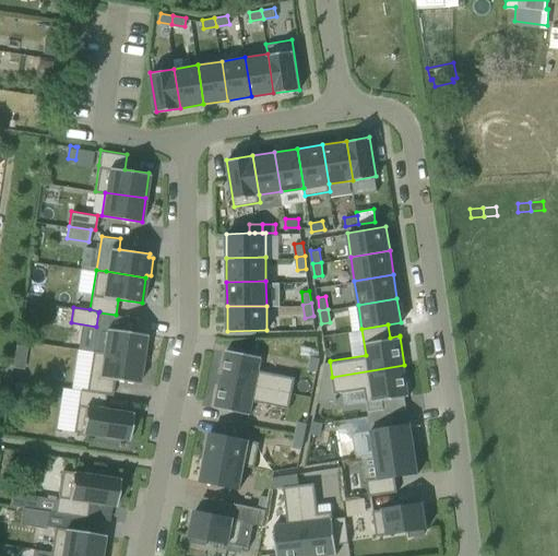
[(103,351),(143,357),(146,334),(107,328),(103,351)]
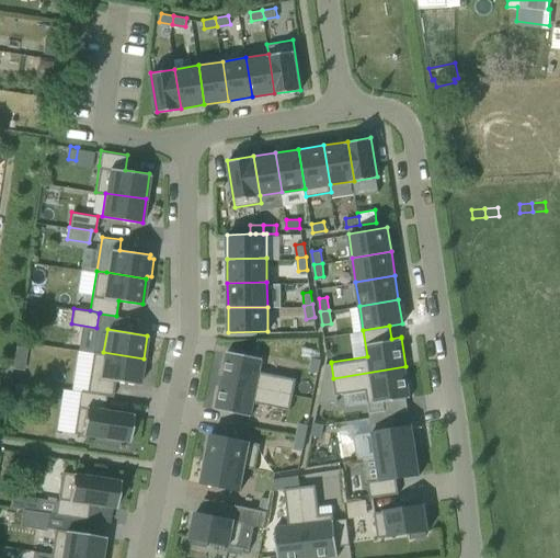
[(16,342),(14,353),(25,354),(27,343),(16,342)]
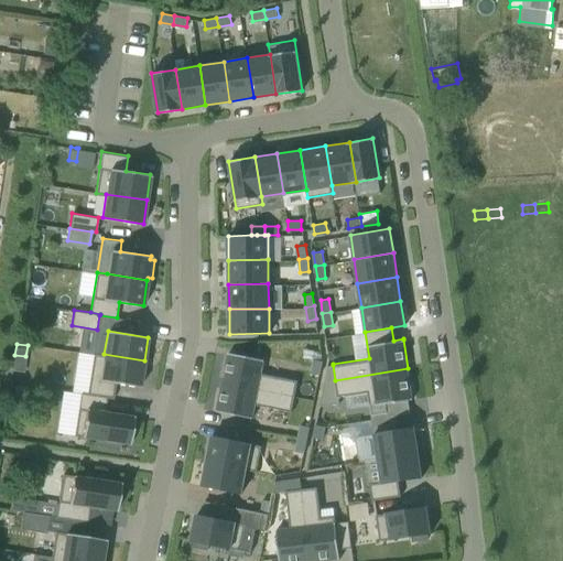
[(223,381),(294,395),(298,379),(261,373),(263,358),(228,352),(223,381)]
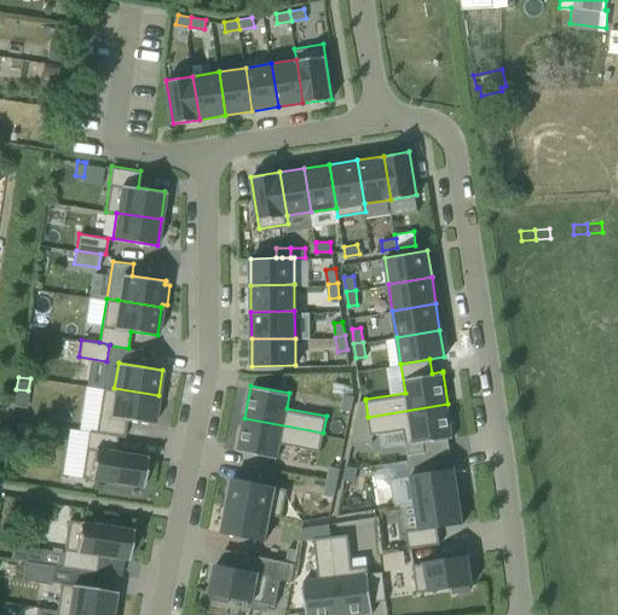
[(159,395),(114,388),(103,387),(96,430),(117,434),(125,435),(127,419),(154,423),(159,395)]
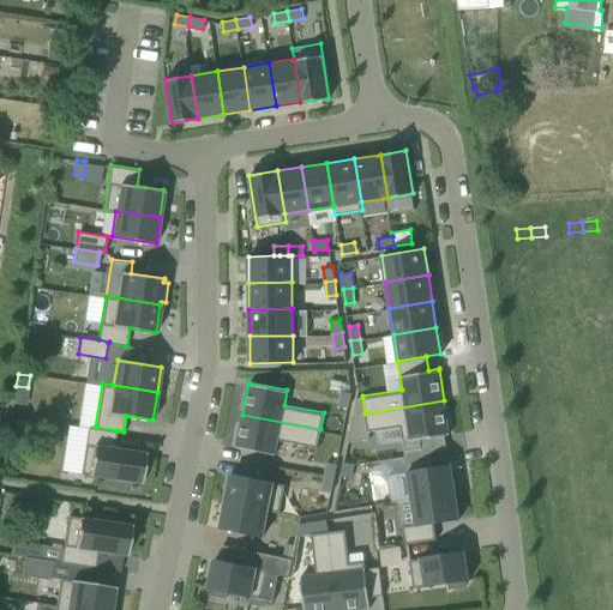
[(350,391),(341,390),(338,404),(348,405),(350,391)]
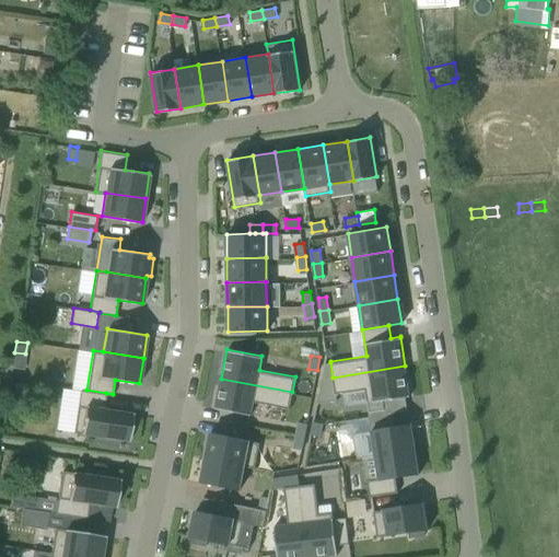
[(405,366),(333,378),(335,393),(365,389),(368,402),(409,395),(405,366)]
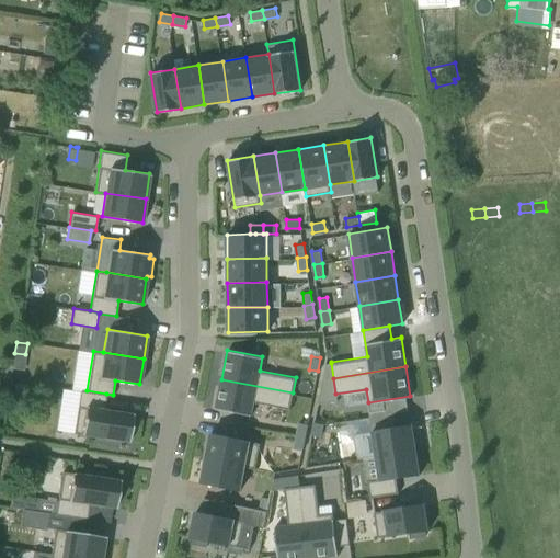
[(216,408),(251,416),(253,401),(290,409),(293,393),(221,379),(216,408)]
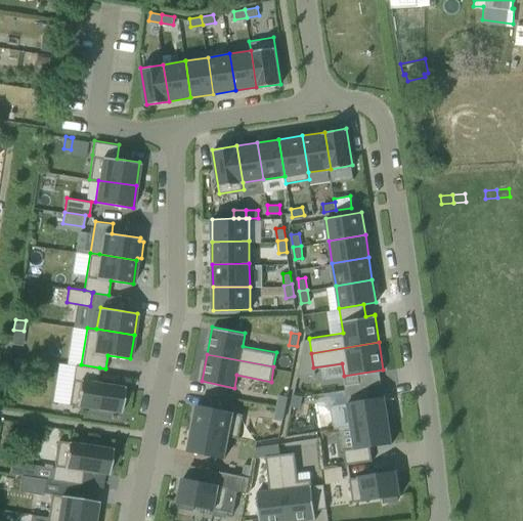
[(14,357),(12,368),(18,370),(24,365),(25,359),(14,357)]
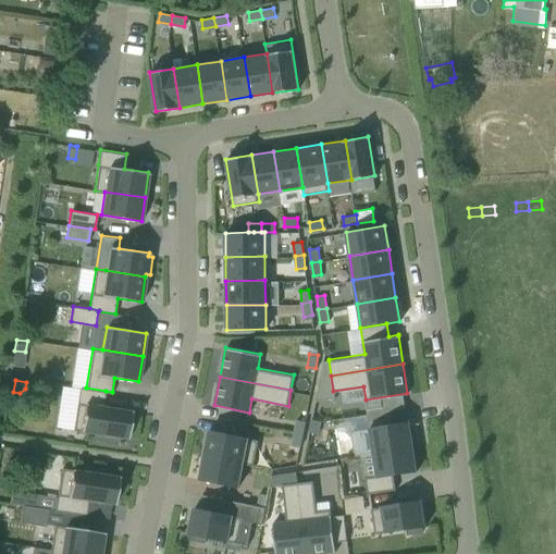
[(106,391),(86,388),(79,386),(73,430),(94,433),(93,438),(118,442),(119,436),(128,438),(132,410),(103,406),(106,391)]
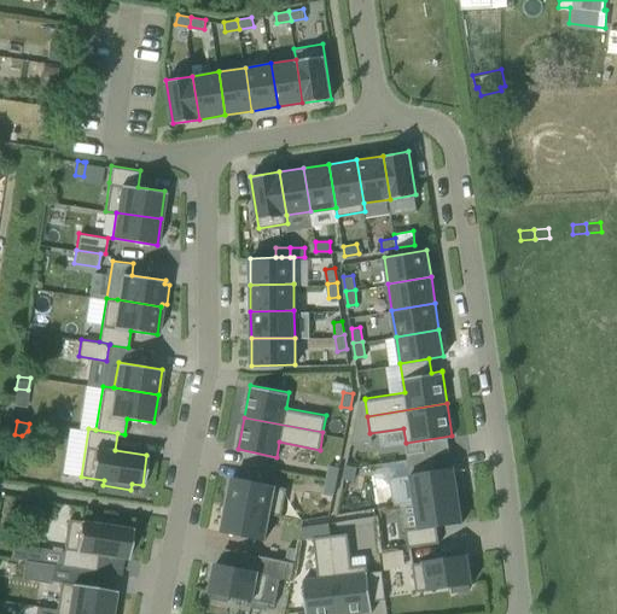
[(326,478),(336,480),(338,466),(330,463),(326,478)]
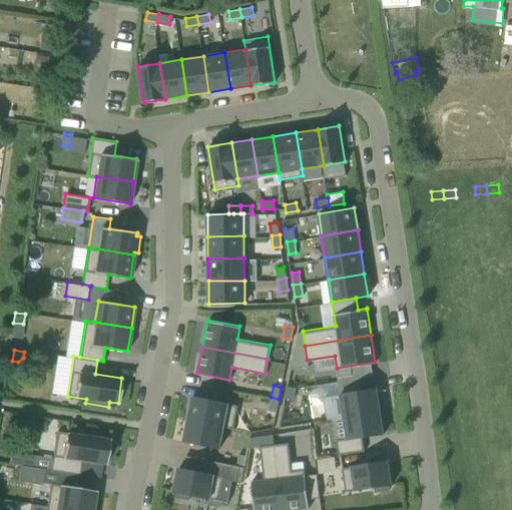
[(296,387),(288,385),(286,397),(294,398),(296,387)]
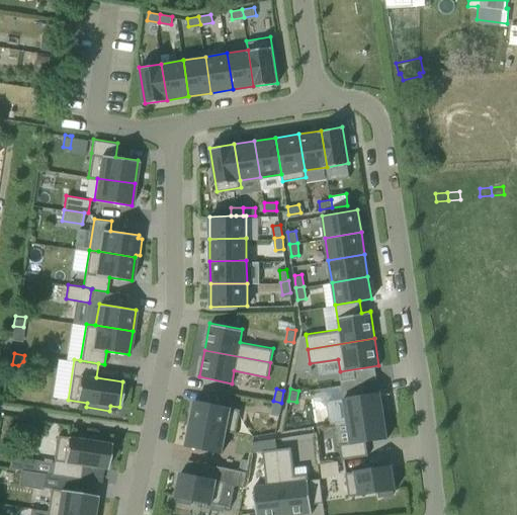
[(380,392),(343,398),(347,420),(383,415),(380,392)]
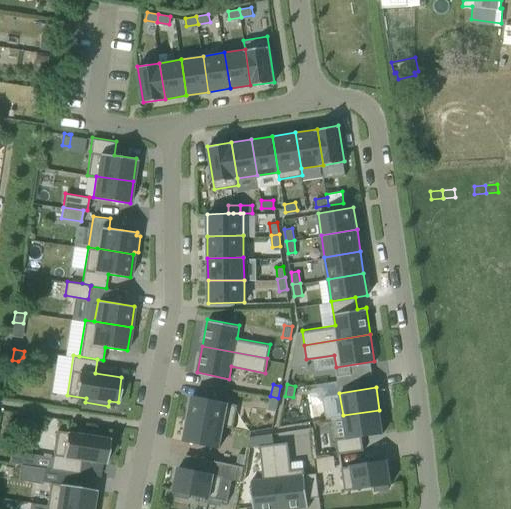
[(233,427),(237,404),(192,395),(187,418),(224,425),(233,427)]
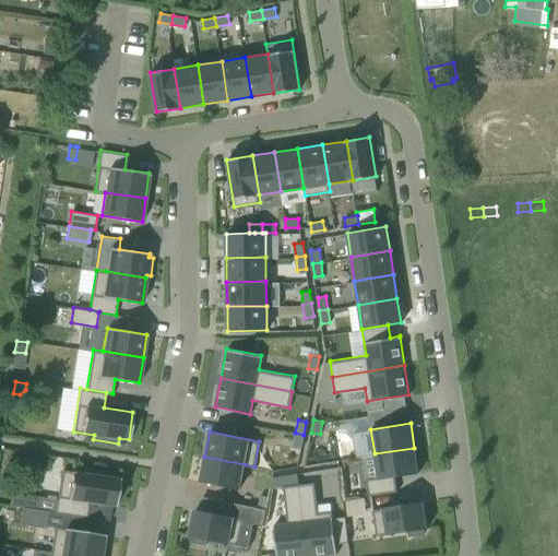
[(304,435),(295,433),(293,446),(301,448),(304,435)]
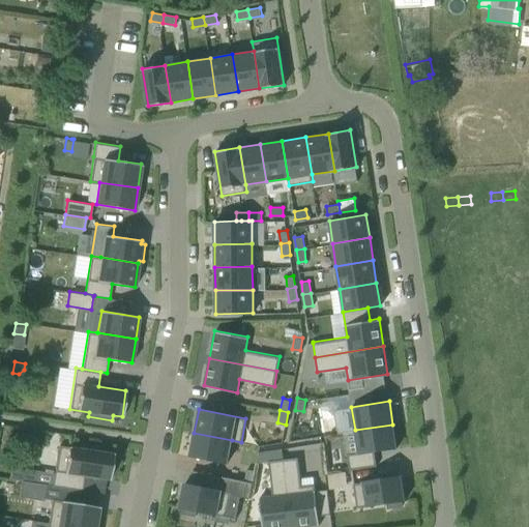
[(355,430),(358,452),(349,455),(351,469),(376,465),(374,451),(397,447),(392,425),(355,430)]
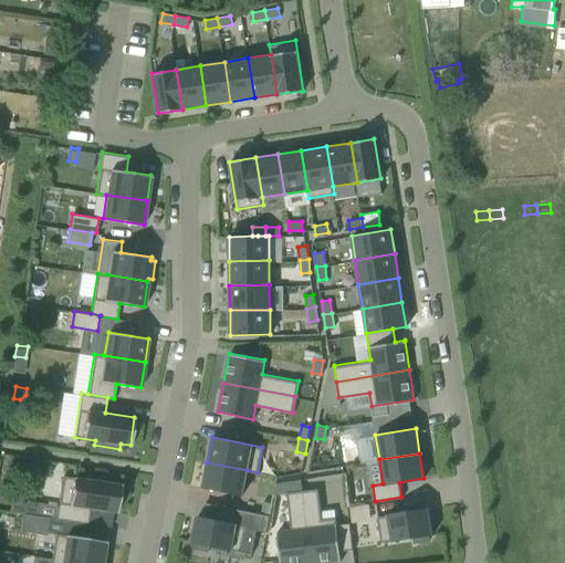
[(202,486),(242,493),(248,470),(207,462),(202,486)]
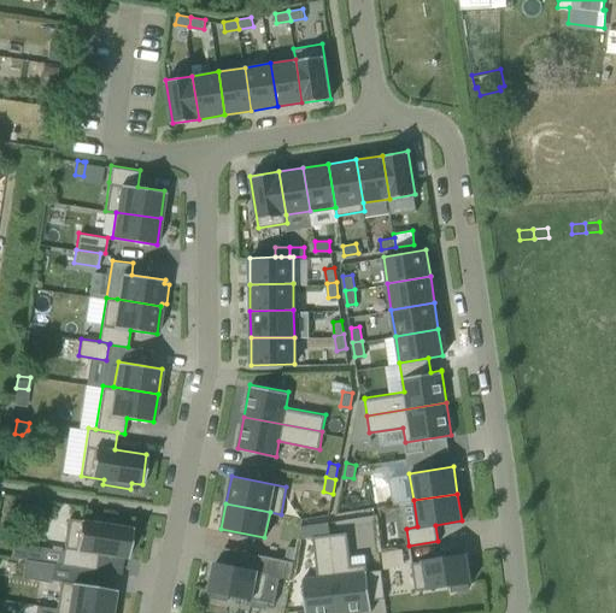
[(69,517),(62,564),(95,569),(98,553),(128,556),(133,526),(122,525),(123,518),(95,514),(94,522),(69,517)]
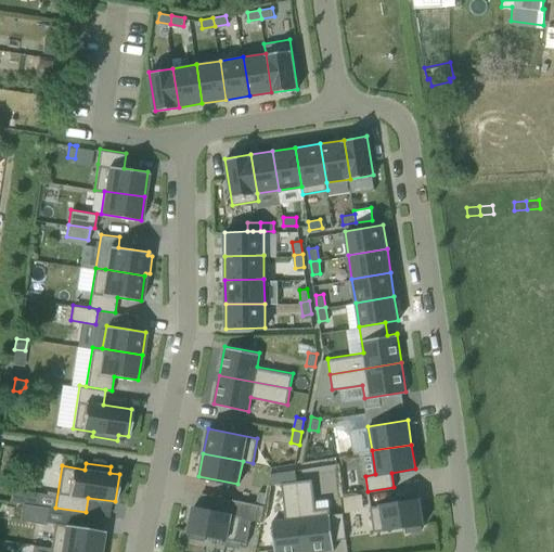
[(271,473),(269,483),(281,482),(297,480),(296,476),(296,470),(271,473)]
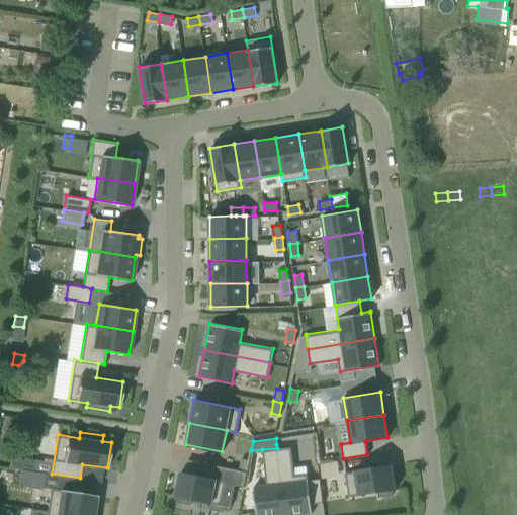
[(291,443),(276,444),(277,448),(284,512),(312,509),(311,500),(323,498),(320,475),(308,476),(308,469),(294,470),(291,443)]
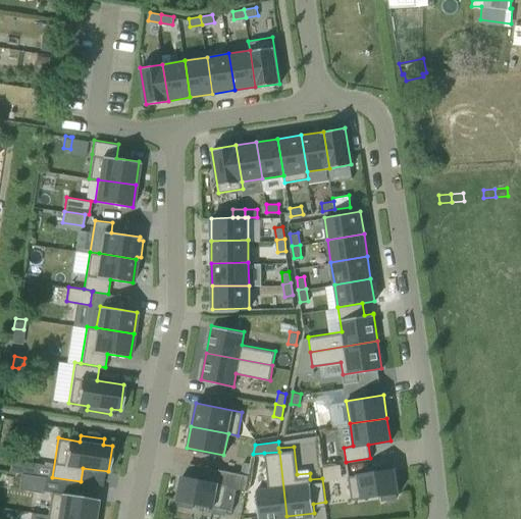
[(268,487),(256,488),(259,518),(287,516),(279,452),(264,453),(267,478),(268,487)]
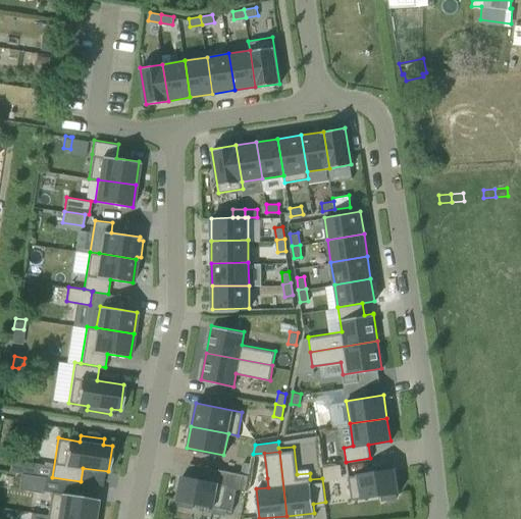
[(11,458),(9,470),(21,472),(35,474),(37,462),(11,458)]
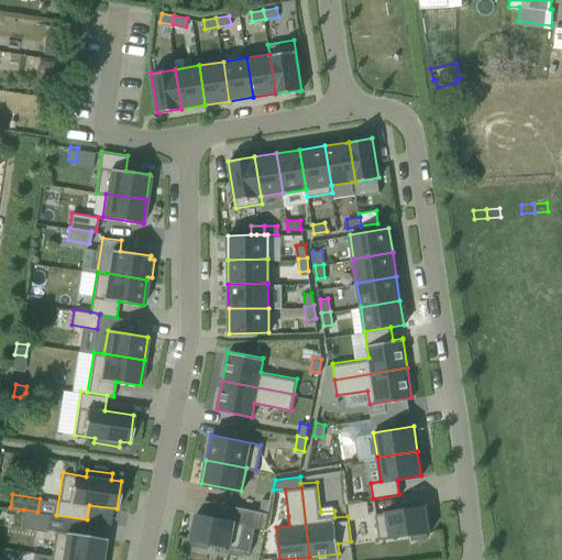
[(263,497),(260,511),(268,512),(272,500),(263,497)]
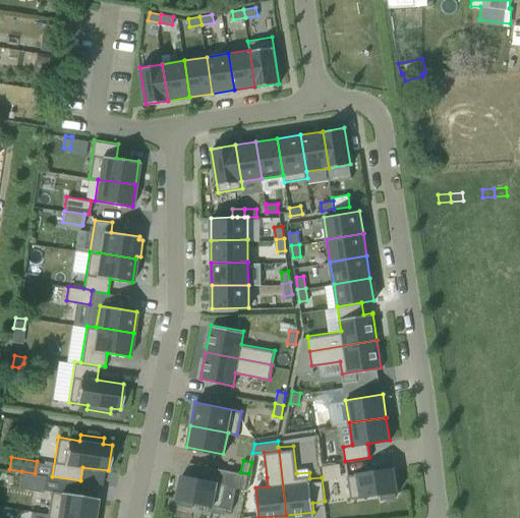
[(339,462),(321,464),(323,478),(340,476),(339,462)]
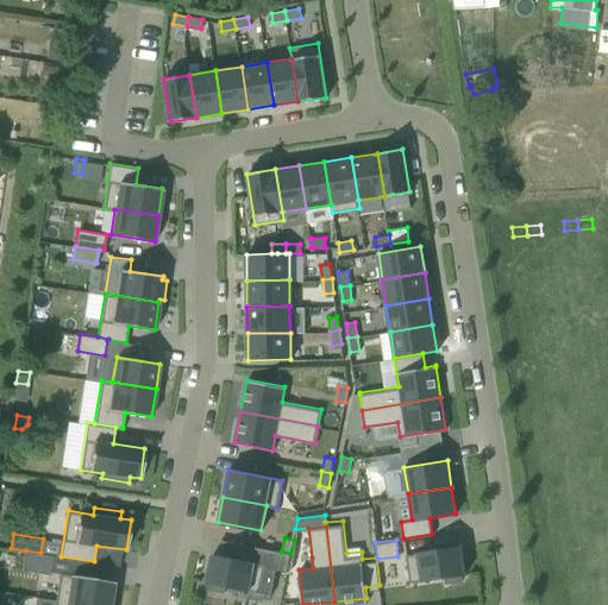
[(212,554),(206,581),(210,583),(208,587),(225,591),(226,585),(261,592),(265,565),(288,568),(290,553),(281,552),(245,544),(242,560),(212,554)]
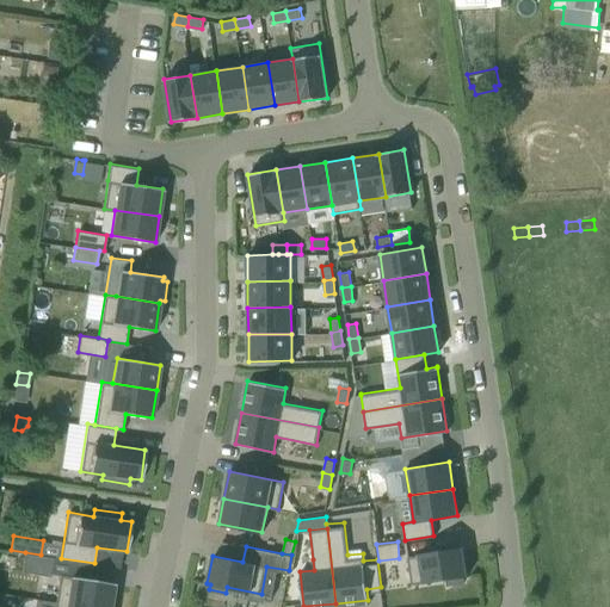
[(412,587),(448,581),(448,587),(464,584),(463,578),(467,578),(462,550),(408,558),(412,587)]
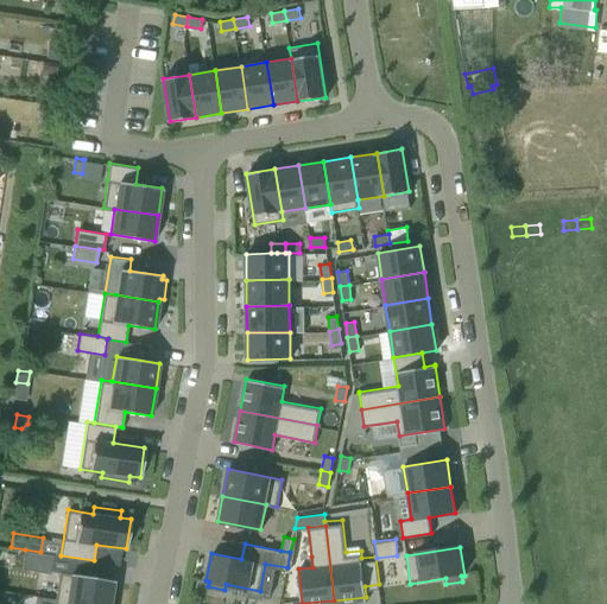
[(25,550),(21,567),(50,572),(52,554),(40,552),(25,550)]
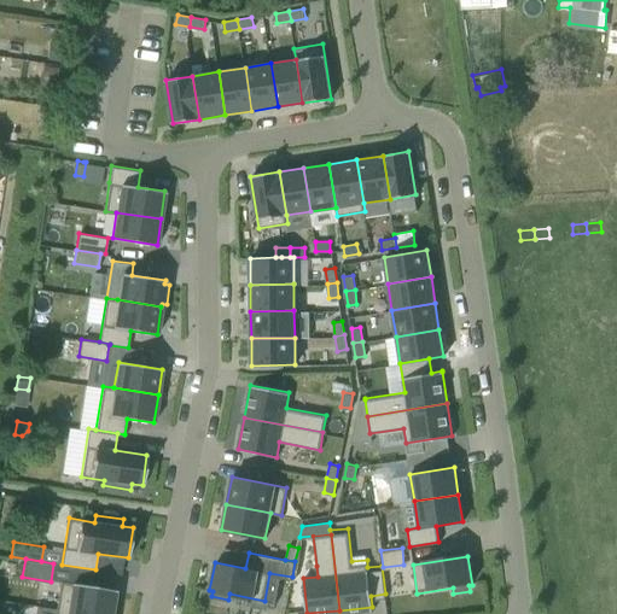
[(97,613),(111,613),(116,589),(60,580),(56,608),(97,613)]
